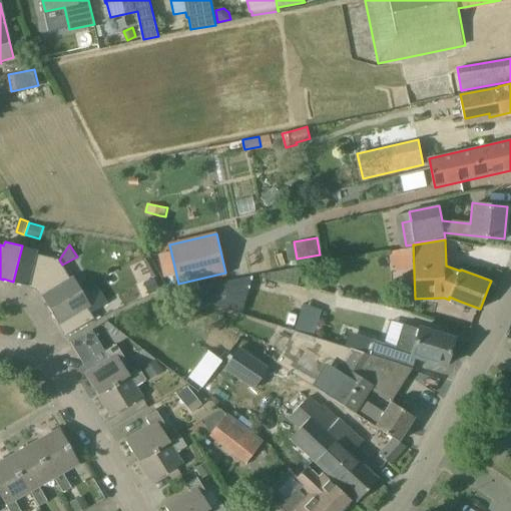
[(37,289),(59,260),(38,253),(38,250),(22,245),(13,282),(23,284),(22,285),(37,289)]
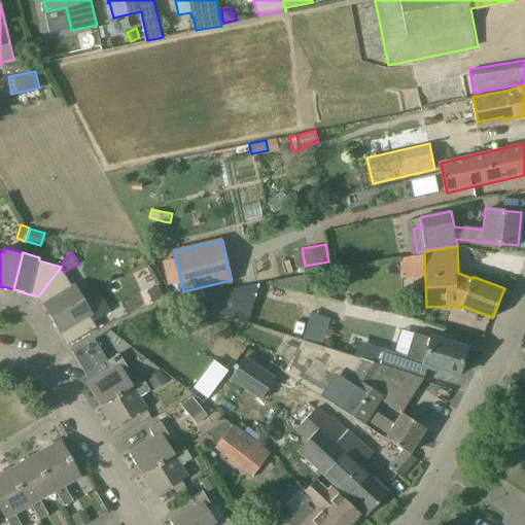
[(46,310),(47,309),(54,320),(86,300),(75,283),(73,285),(64,272),(61,267),(38,296),(46,310)]
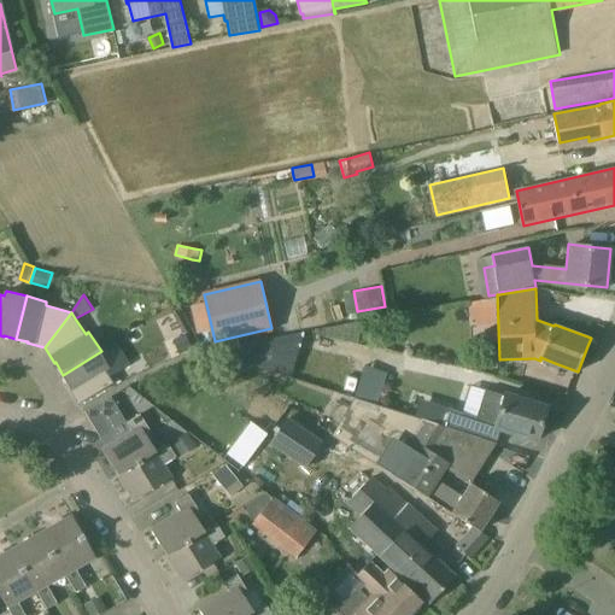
[(239,359),(291,376),(303,332),(244,341),(239,359)]
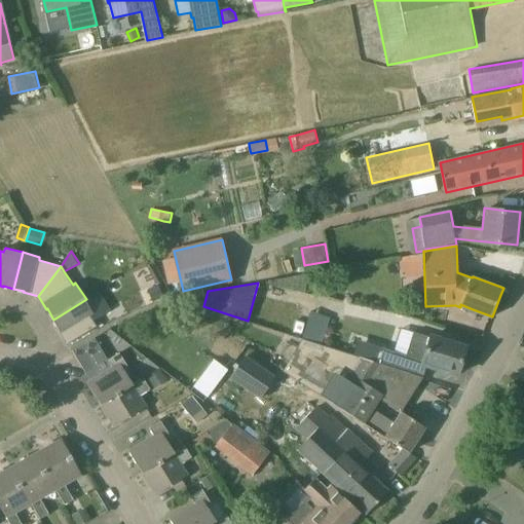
[(154,301),(164,296),(158,284),(148,289),(154,301)]
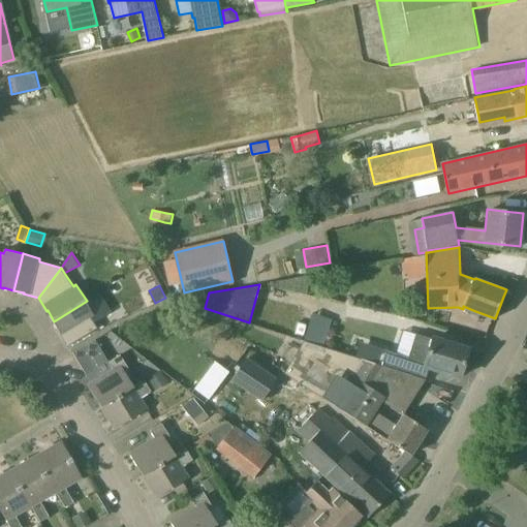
[(67,346),(98,328),(91,317),(95,314),(87,301),(54,321),(58,328),(57,329),(67,346)]
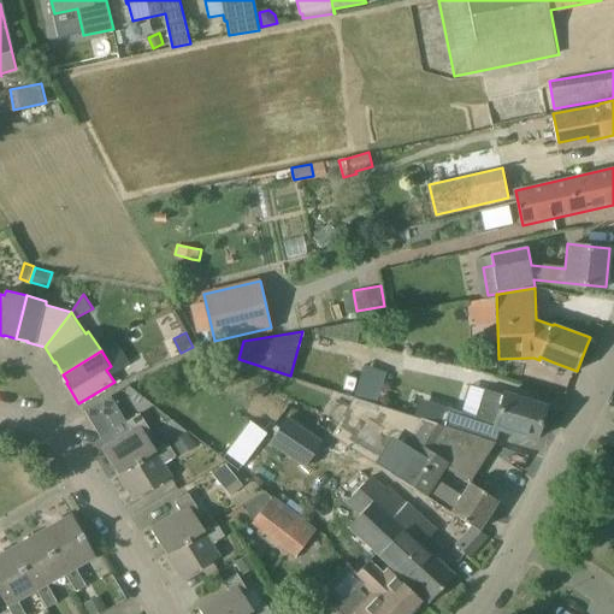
[(547,406),(524,399),(485,387),(477,415),(448,407),(443,424),(496,442),(501,427),(537,438),(547,406)]
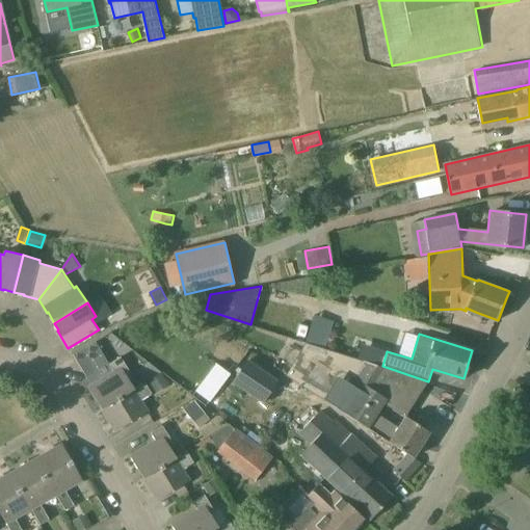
[(414,457),(430,431),(406,416),(408,415),(407,414),(428,381),(382,366),(382,367),(307,343),(287,375),(414,457)]
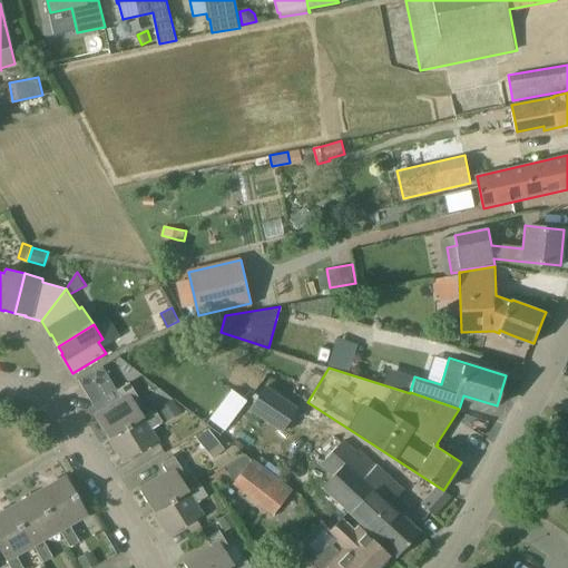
[(80,380),(94,402),(104,397),(89,374),(80,380)]
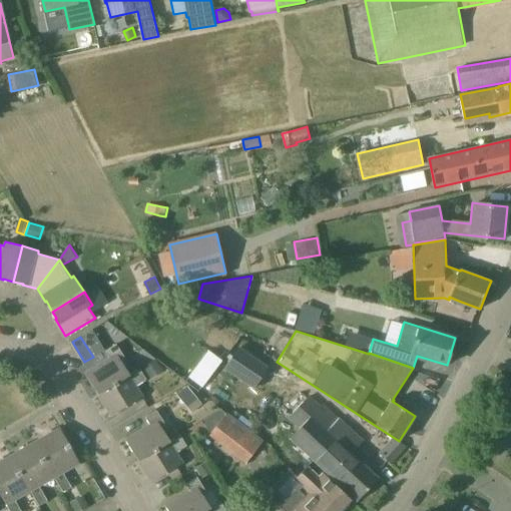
[(98,394),(130,375),(122,363),(127,360),(117,343),(106,350),(110,357),(85,372),(98,394)]
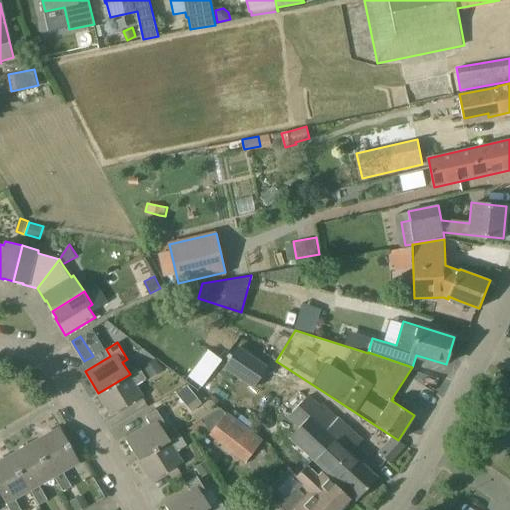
[(225,367),(254,386),(268,366),(238,346),(225,367)]
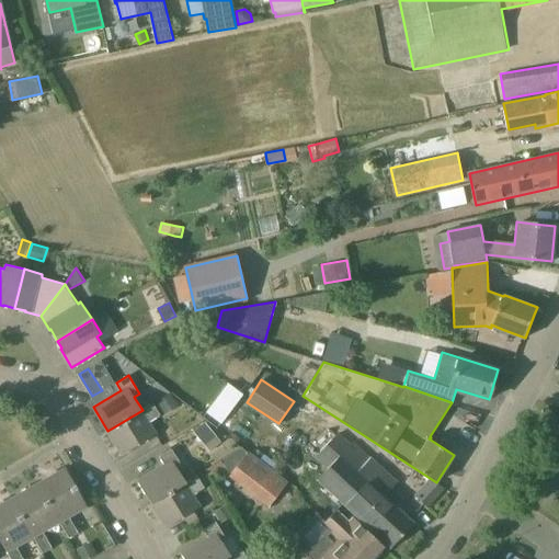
[(166,414),(180,405),(172,392),(158,401),(166,414)]
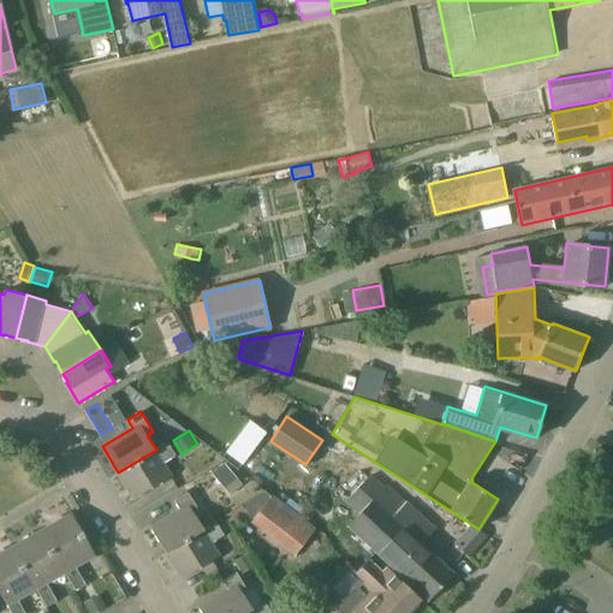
[(134,498),(173,475),(165,462),(176,454),(168,442),(156,450),(118,472),(134,498)]
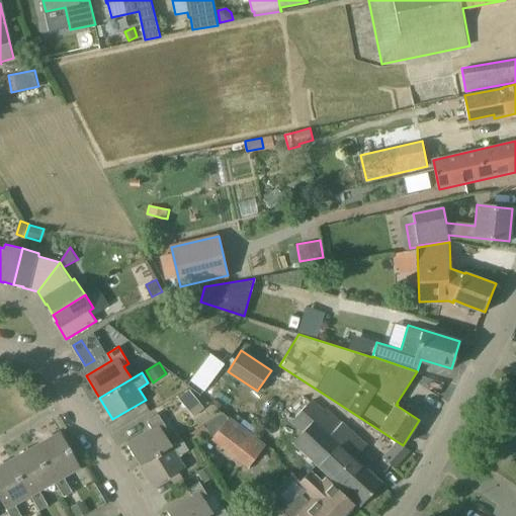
[(190,390),(179,398),(194,417),(204,408),(190,390)]
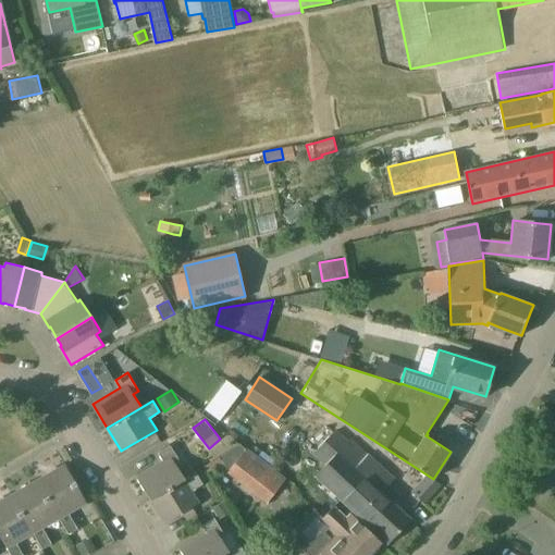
[(411,519),(357,468),(369,455),(342,430),(340,433),(335,429),(322,443),(335,455),(316,476),(390,543),(411,519)]
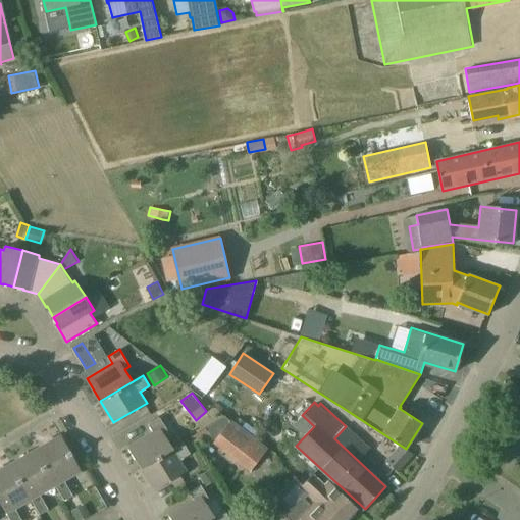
[(173,449),(166,436),(170,434),(160,417),(149,424),(153,431),(128,447),(142,468),(173,449)]
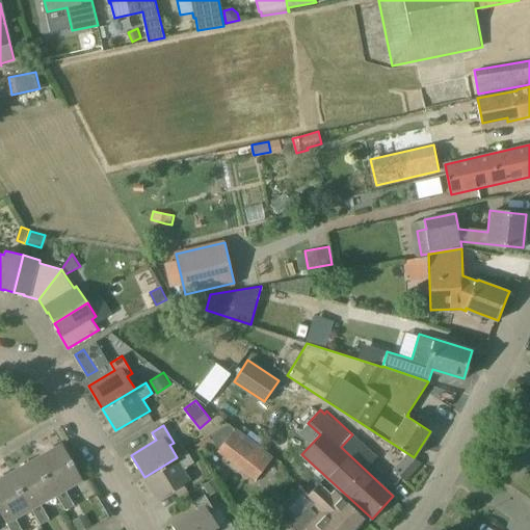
[(273,457),(237,428),(218,451),(256,480),(273,457)]
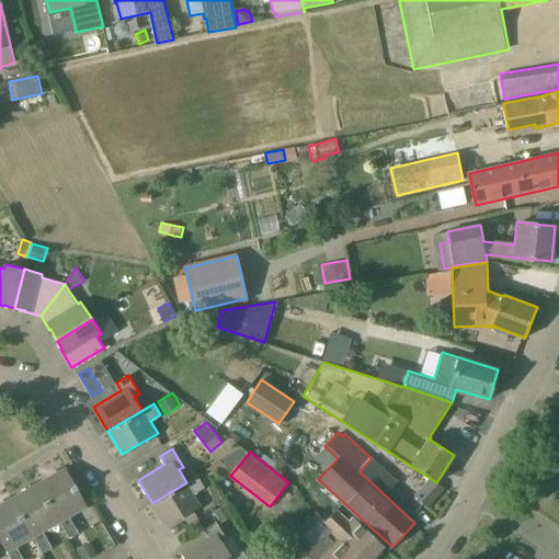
[(227,466),(221,459),(206,469),(210,476),(227,466)]
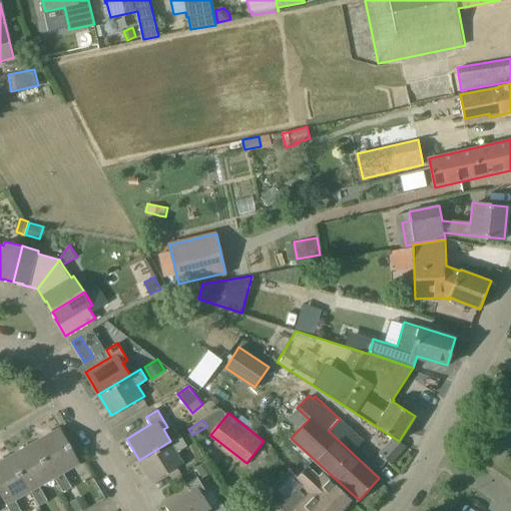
[(63,472),(80,462),(60,427),(36,441),(56,477),(63,489),(62,490),(63,492),(72,487),(63,472)]
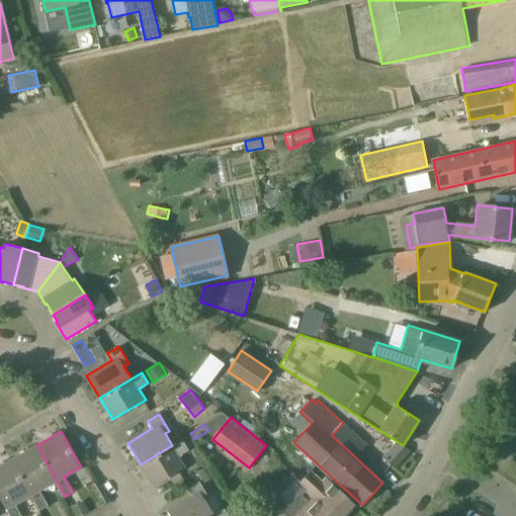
[(154,487),(186,466),(180,456),(189,450),(182,439),(172,445),(141,464),(154,487)]
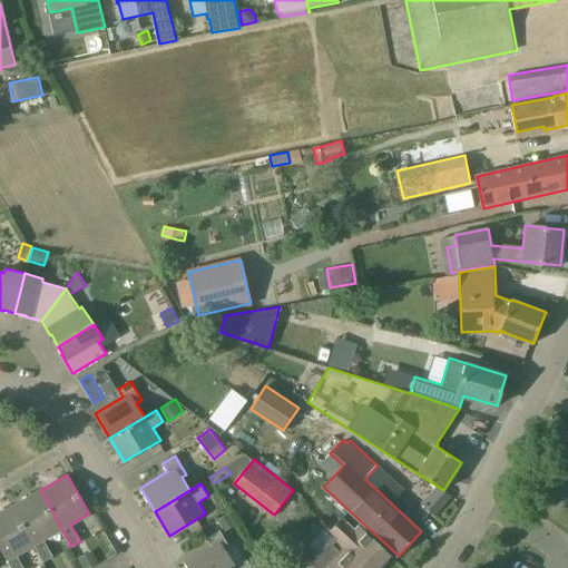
[(43,561),(54,557),(45,540),(62,530),(40,490),(13,506),(36,546),(43,561)]
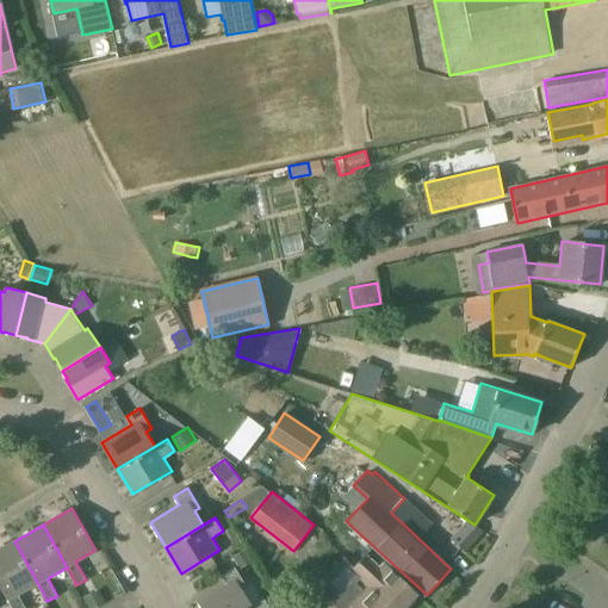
[(26,607),(20,595),(38,584),(14,541),(0,548),(0,584),(13,607),(26,607)]
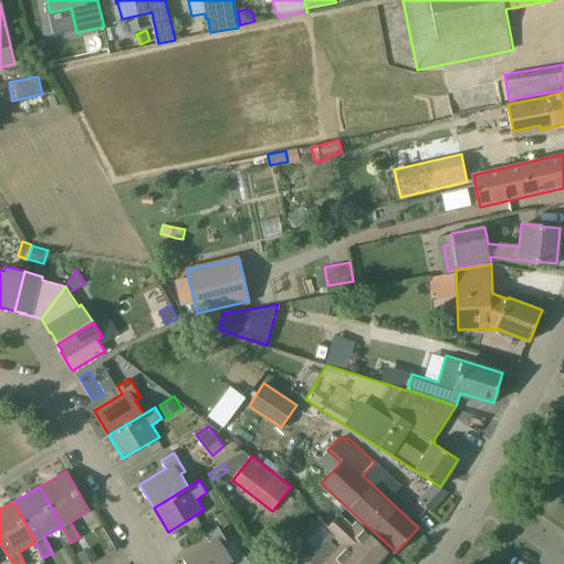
[(217,517),(222,528),(233,521),(228,510),(217,517)]
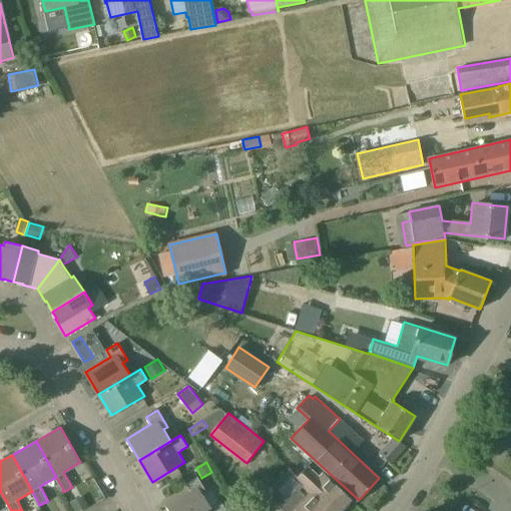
[(338,510),(351,498),(324,471),(319,476),(309,466),(296,479),(310,494),(307,496),(298,488),(281,506),(285,510),(338,510)]
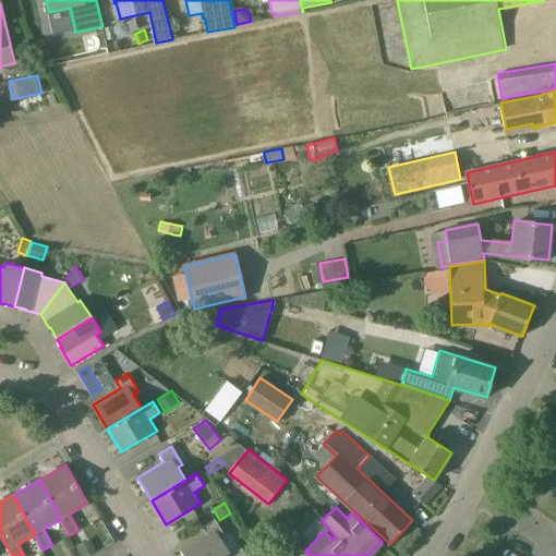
[(184,555),(222,555),(240,546),(231,533),(226,536),(215,519),(203,527),(207,533),(181,550),(184,555)]
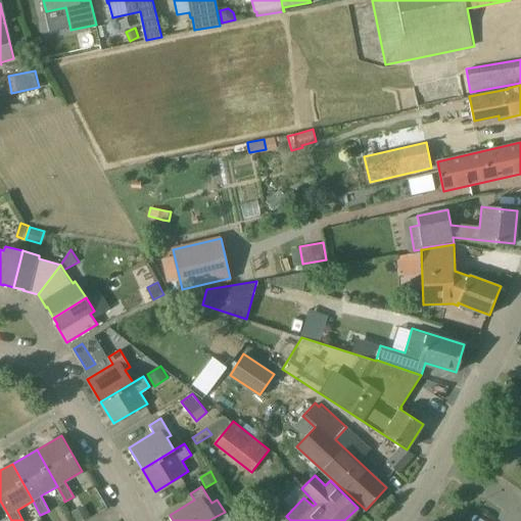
[(231,520),(226,511),(225,512),(208,520),(231,520)]
